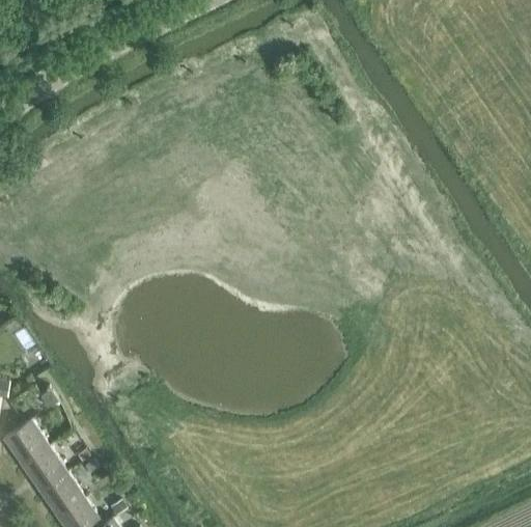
[(0,396),(6,397),(8,382),(0,380),(0,396)]
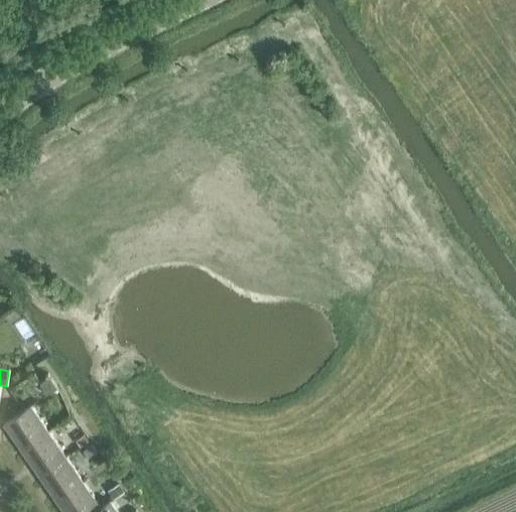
[(40,385),(47,395),(56,389),(47,375),(44,376),(47,380),(40,385)]
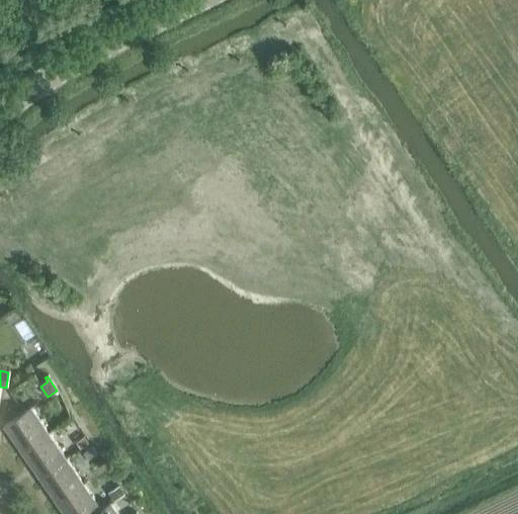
[(20,453),(48,434),(29,409),(2,427),(20,453)]
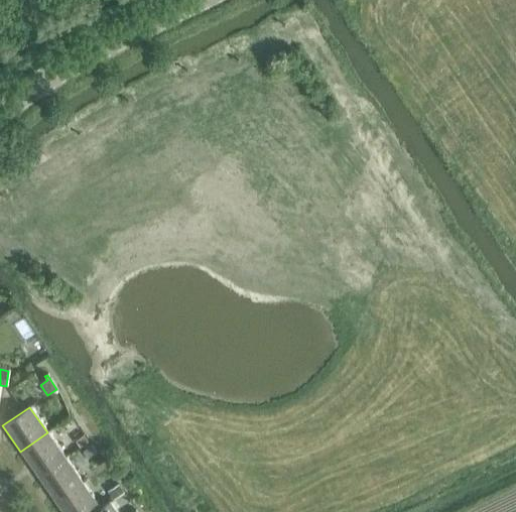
[(37,477),(65,458),(47,432),(20,452),(37,477)]
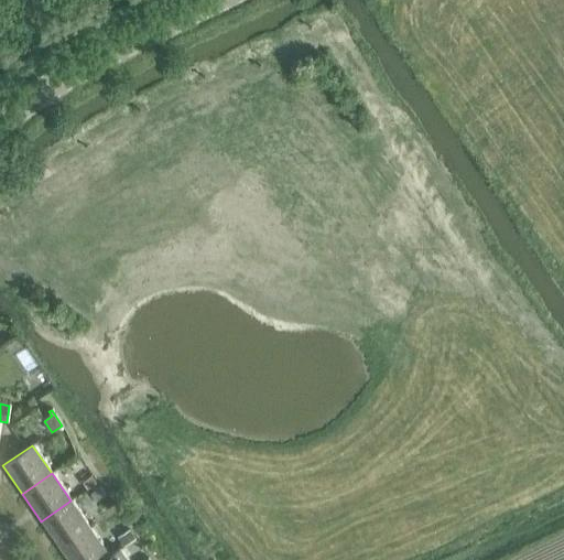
[(89,496),(95,503),(104,496),(99,490),(89,496)]
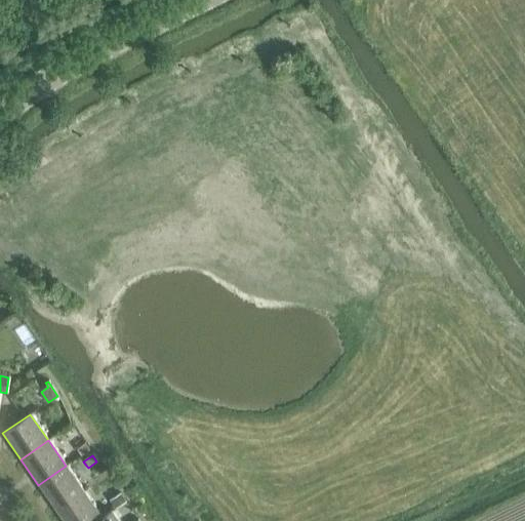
[(55,511),(83,492),(66,466),(38,485),(55,511)]
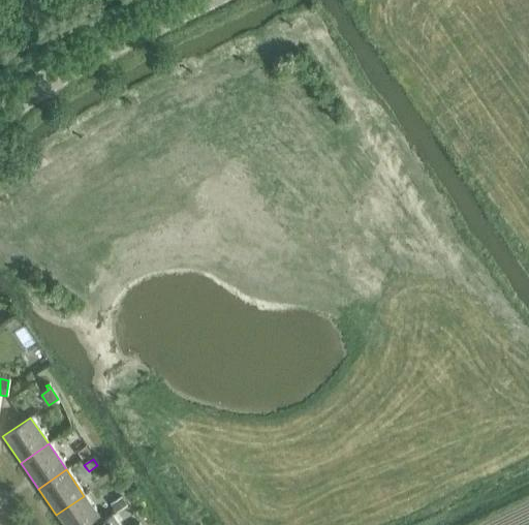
[(98,524),(102,522),(84,496),(56,515),(62,524),(98,524)]
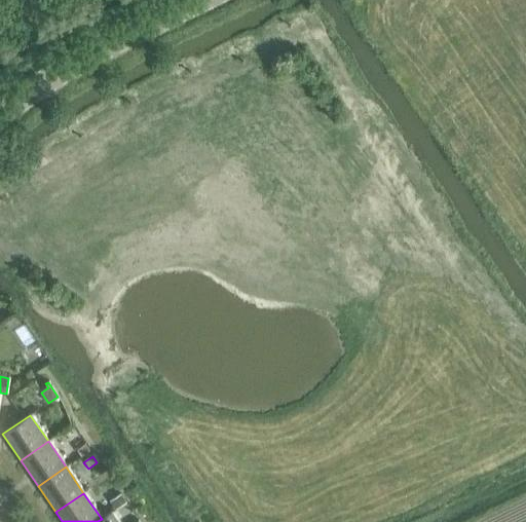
[(116,521),(111,513),(102,519),(98,521),(116,521)]
